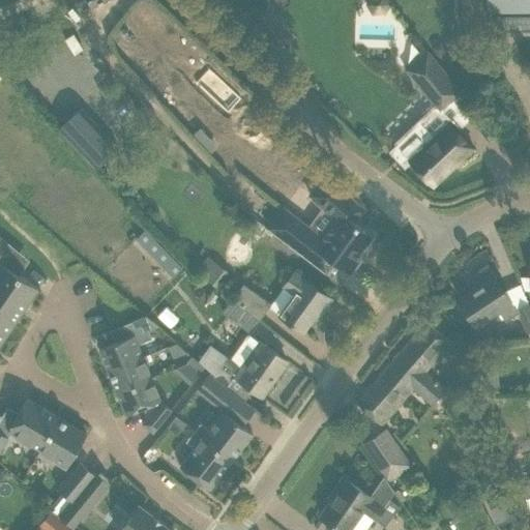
[(529,0),(486,0),(486,11),(529,10),(529,0)]
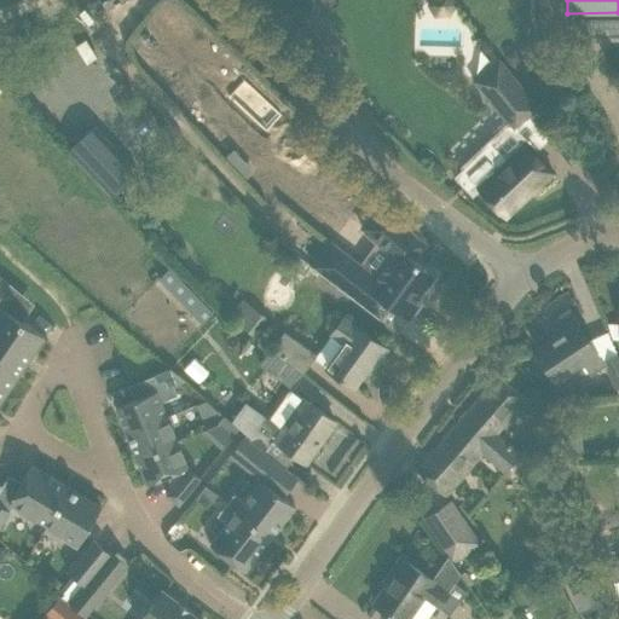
[(618,18),(580,19),(580,35),(618,35),(618,18)]
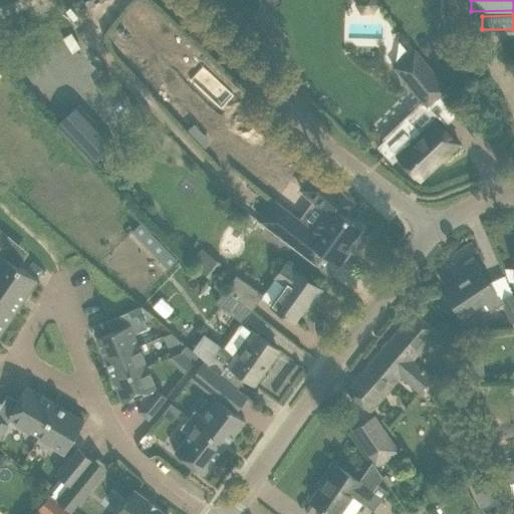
[(392,66),(421,102),(426,108),(448,91),(414,49),(392,66)]
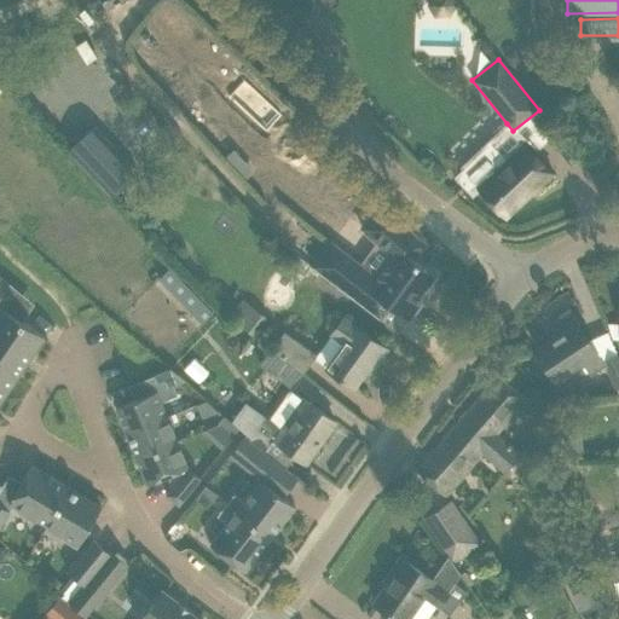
[(438,76),(446,85),(457,81),(460,70),(450,63),(440,67),(438,76)]
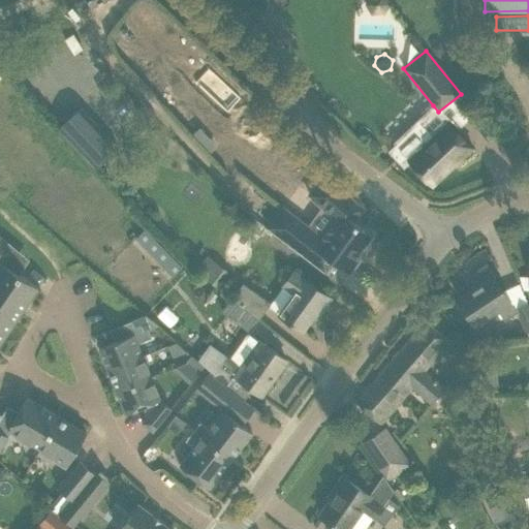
[(78,107),(58,126),(95,165),(115,148),(78,107)]
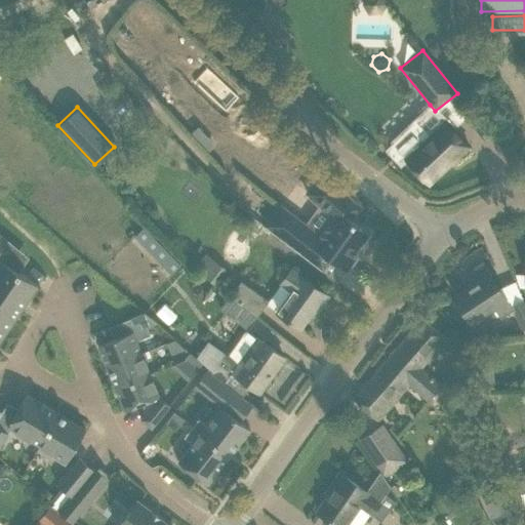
[(391,144),(385,150),(400,167),(406,161),(428,185),(469,146),(454,131),(446,122),(427,139),(411,124),(391,144)]
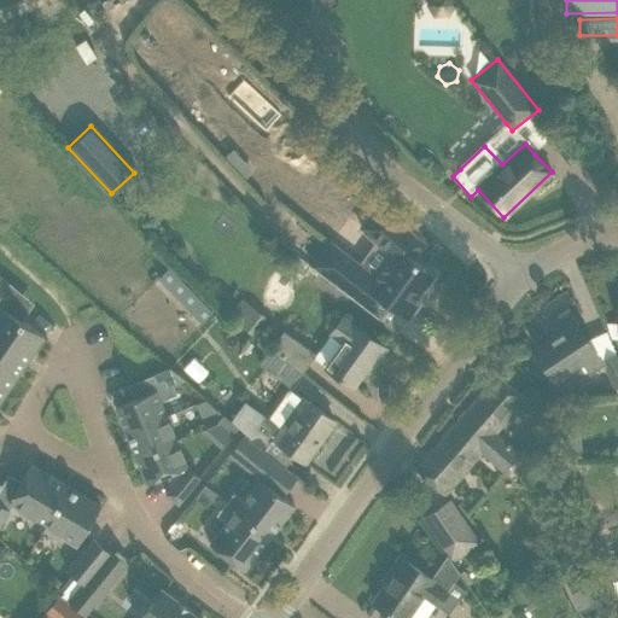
[(413,258),(423,244),(382,205),(360,227),(389,254),(373,275),(330,243),(312,267),(378,319),(388,304),(407,319),(426,291),(424,289),(435,274),(413,258)]
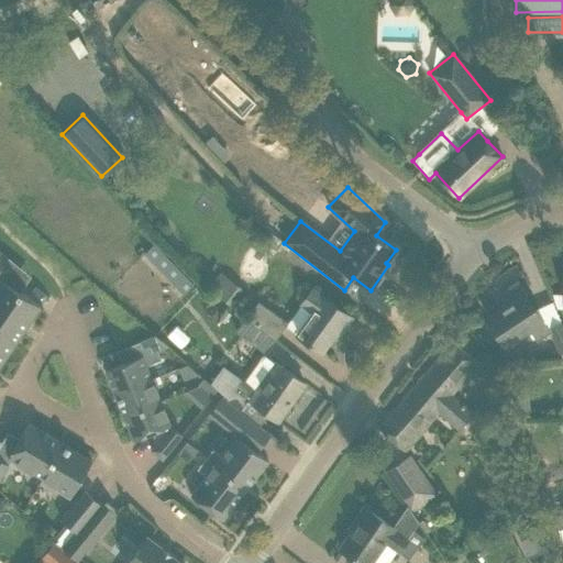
[(262,196),(255,203),(266,212),(273,205),(262,196)]
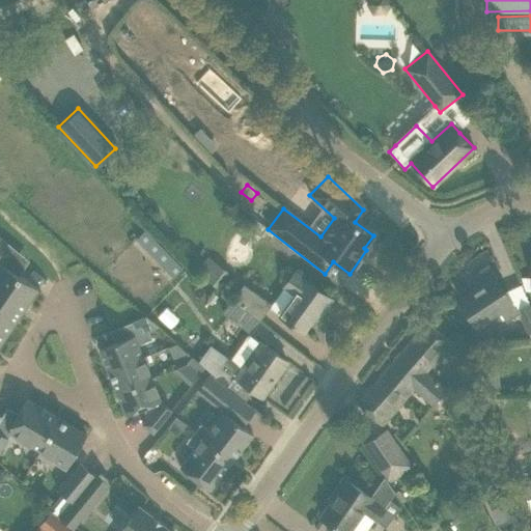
[(77,227),(68,238),(77,244),(86,233),(77,227)]
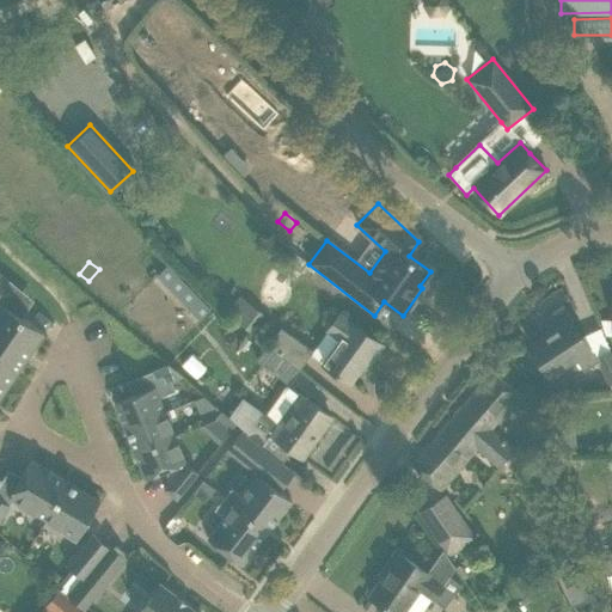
[(157,275),(187,307),(197,297),(167,264),(157,275)]
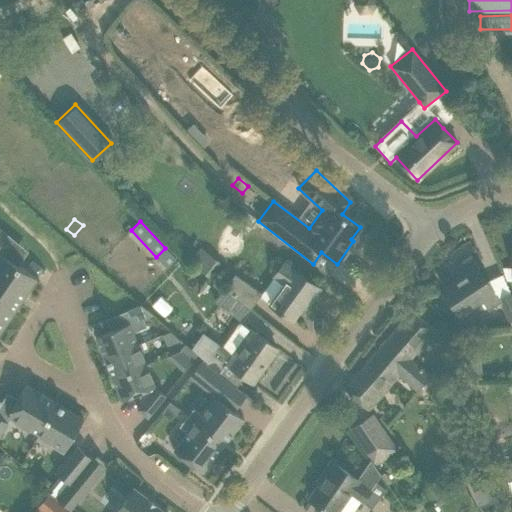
[(200,247),(189,262),(211,278),(222,264),(200,247)]
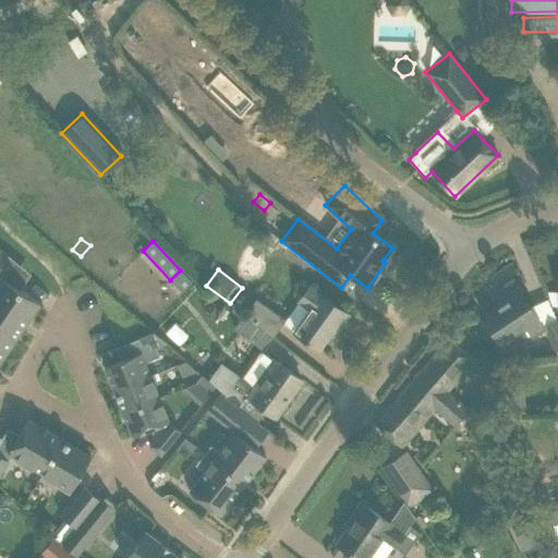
[(0,276),(0,330),(14,340),(39,303),(17,289),(20,286),(1,274),(0,276)]
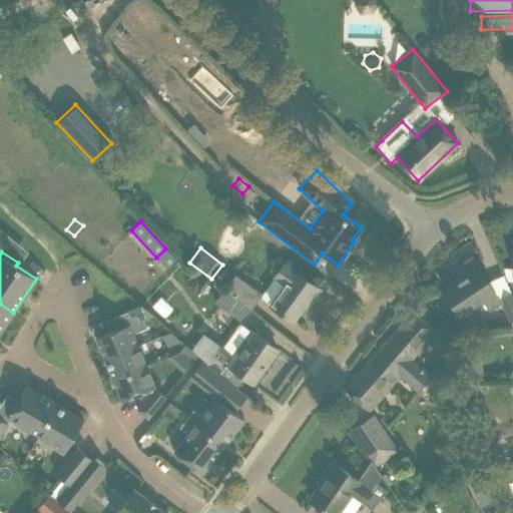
[(455,268),(462,279),(443,291),(460,316),(483,301),(489,311),(502,303),(498,297),(496,298),(478,269),(479,269),(471,257),(455,268)]
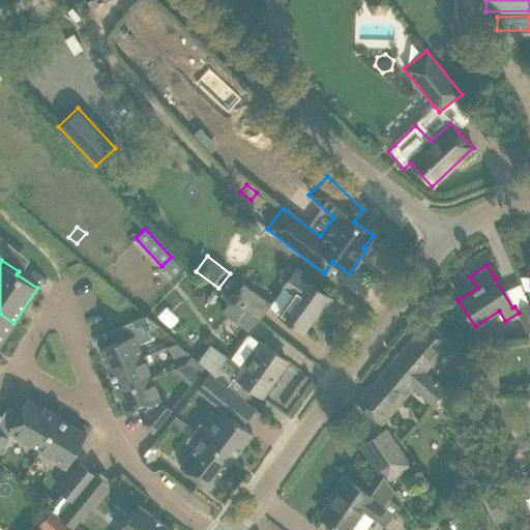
[(292,296),(278,315),(285,320),(302,331),(317,311),(321,312),(330,298),(314,287),(304,280),(303,281),(292,272),(282,287),(281,289),(292,296)]
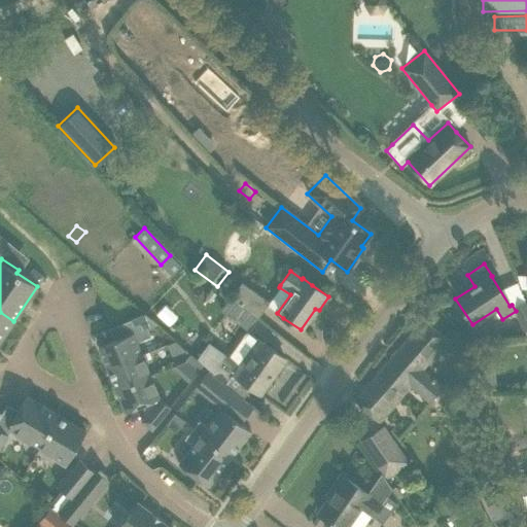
[(241,283),(230,299),(256,318),(268,303),(241,283)]
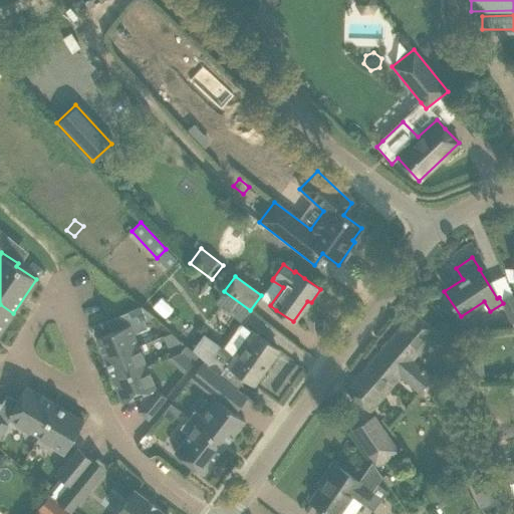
[(250,310),(224,291),(215,303),(242,322),(250,310)]
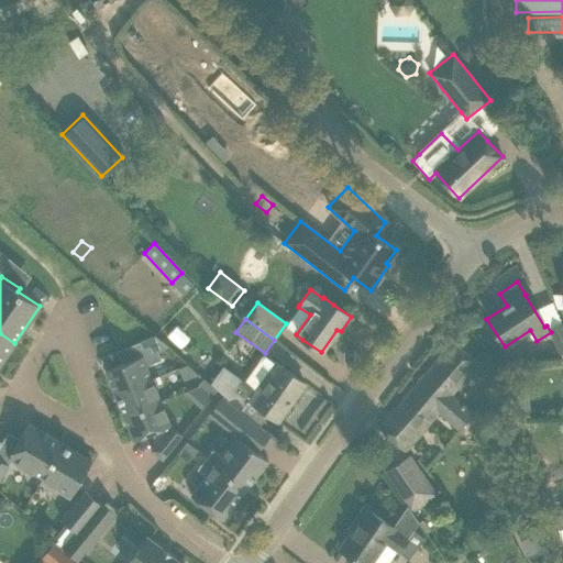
[(550,329),(560,355),(562,354),(562,326),(562,324),(550,329)]
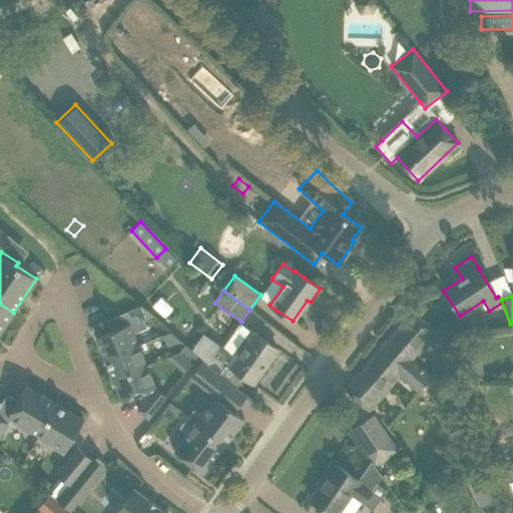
[(0,332),(13,313),(0,304),(0,332)]
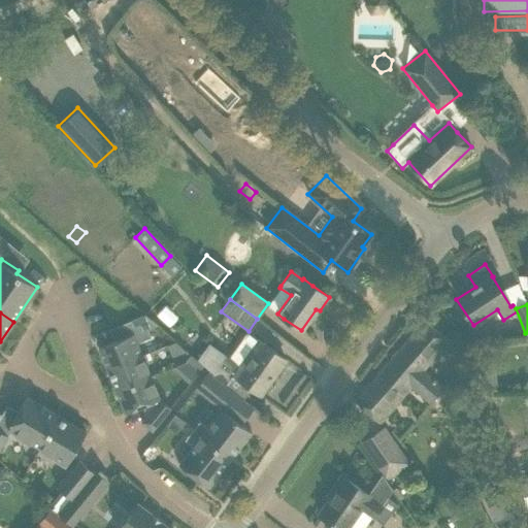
[(144,315),(132,320),(137,332),(156,324),(144,315)]
